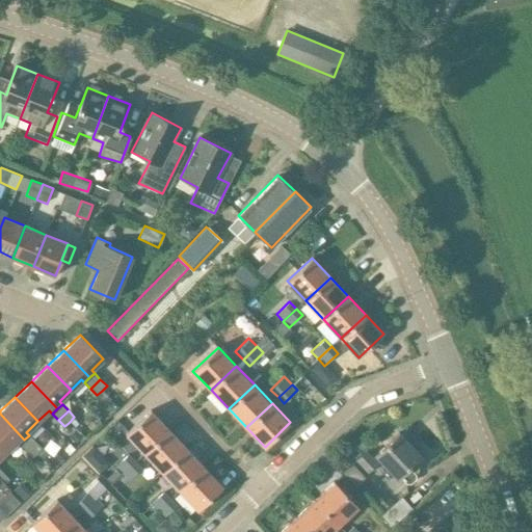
[(126,434),(144,453),(169,429),(152,410),(126,434)]
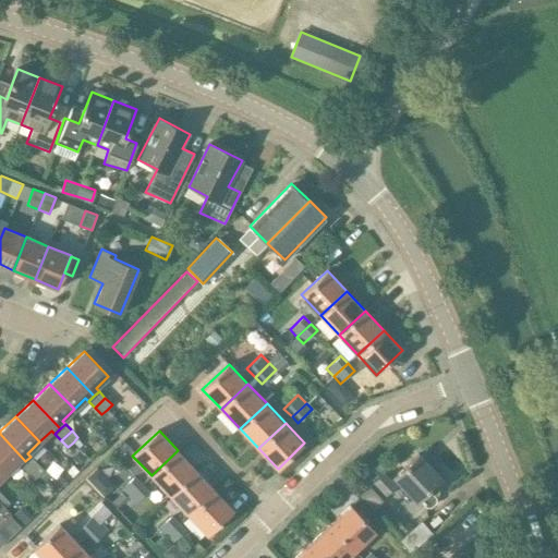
[(17,463),(21,466),(25,461),(0,434),(0,468),(5,474),(17,463)]
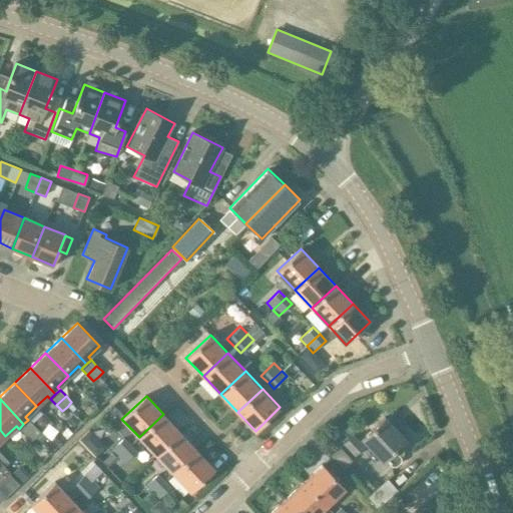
[(180,432),(163,414),(139,437),(156,455),(180,432)]
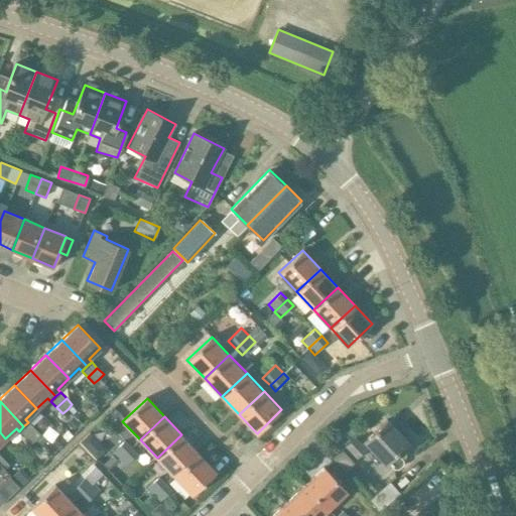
[(386,464),(387,463),(393,469),(398,469),(403,464),(402,460),(397,454),(410,441),(388,418),(365,440),(369,445),(386,464)]
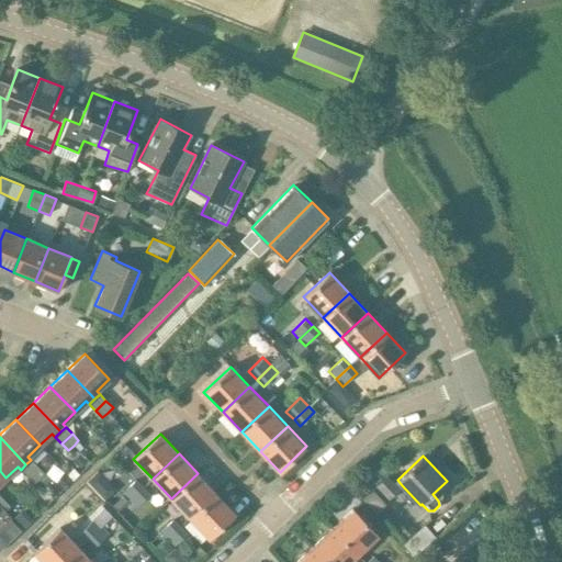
[(31,460),(25,464),(21,470),(26,475),(32,471),(37,465),(31,460)]
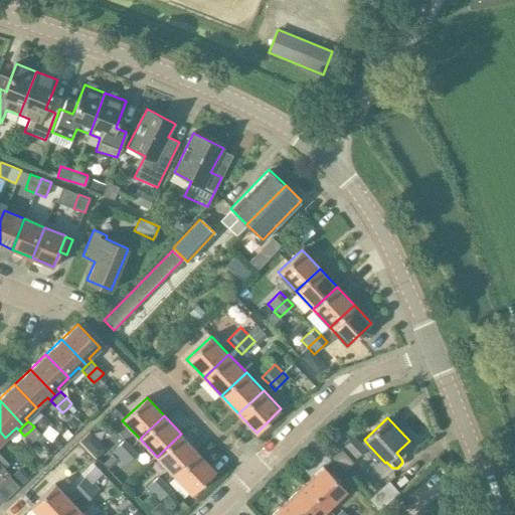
[(29,432),(24,436),(30,443),(35,439),(40,434),(34,426),(29,432)]
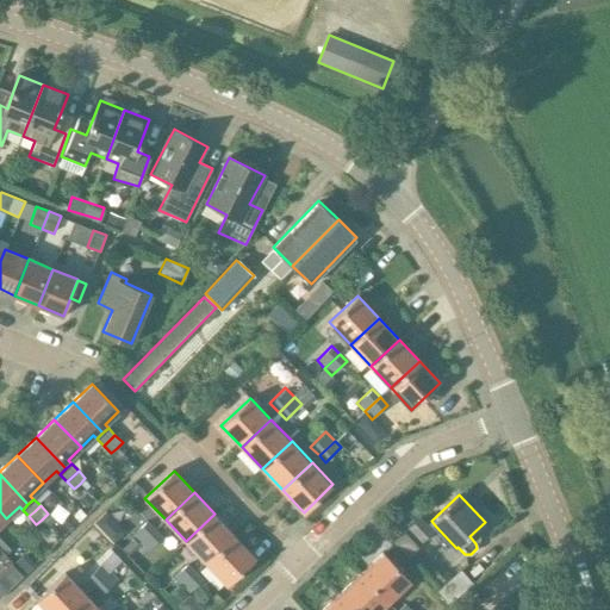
[(235,535),(215,514),(186,541),(206,562),(235,535)]
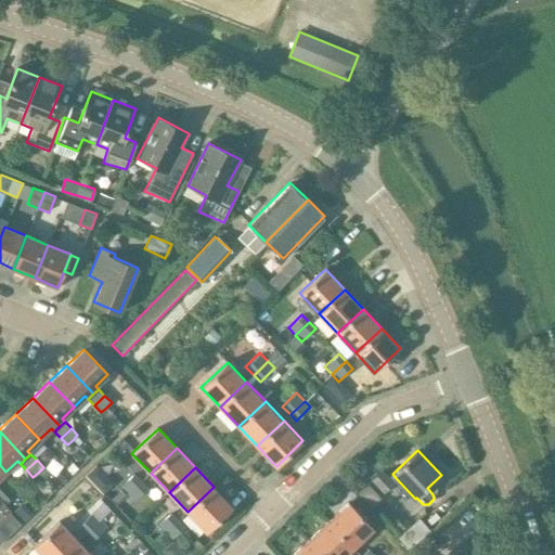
[(392,474),(389,477),(382,469),(371,479),(383,492),(395,481),(397,479),(392,474)]
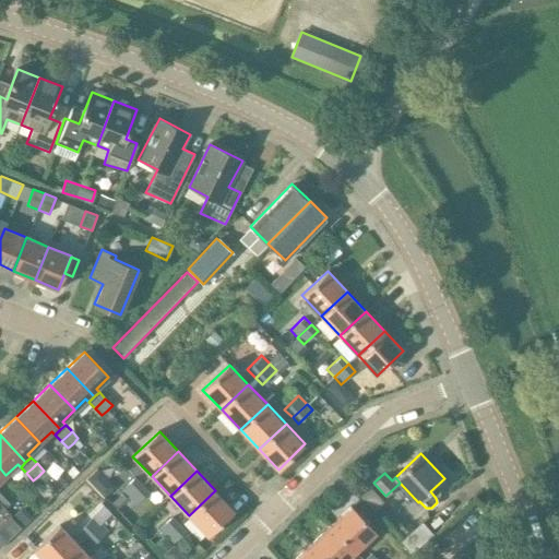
[(120,490),(129,499),(143,485),(135,477),(120,490)]
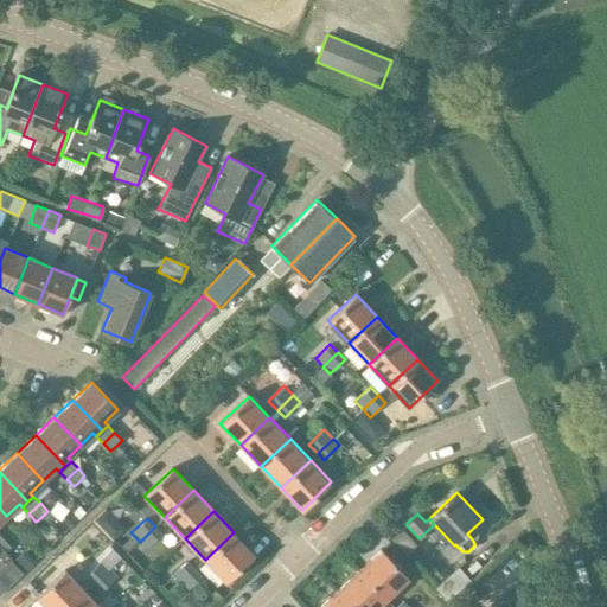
[(140,542),(146,549),(161,534),(155,526),(140,542)]
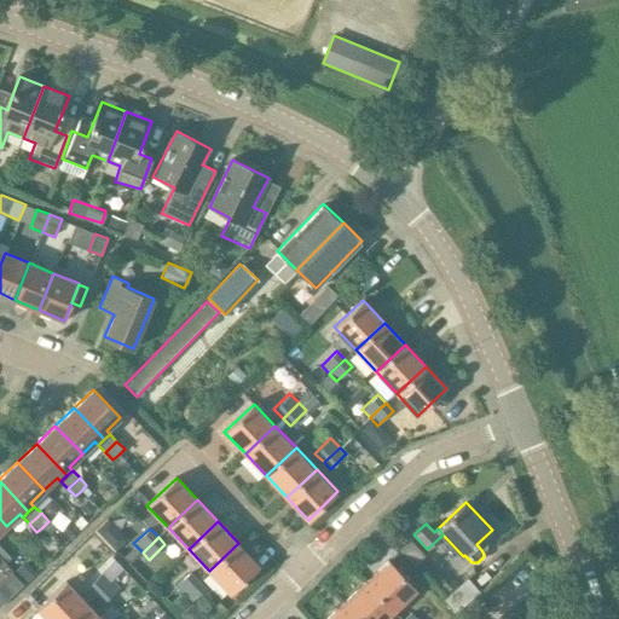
[(260,565),(238,543),(209,571),(231,593),(260,565)]
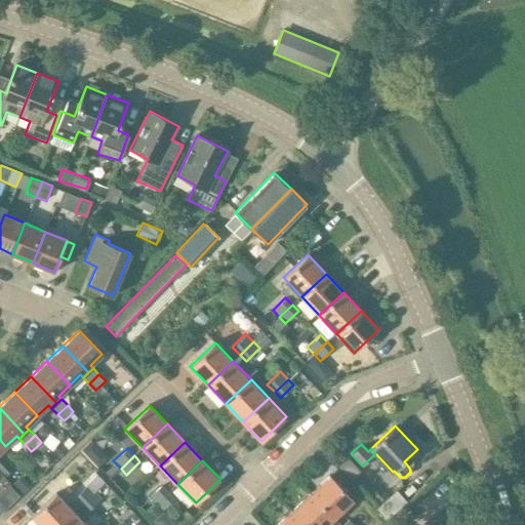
[(0,473),(4,477),(9,473),(2,466),(0,462),(0,473)]
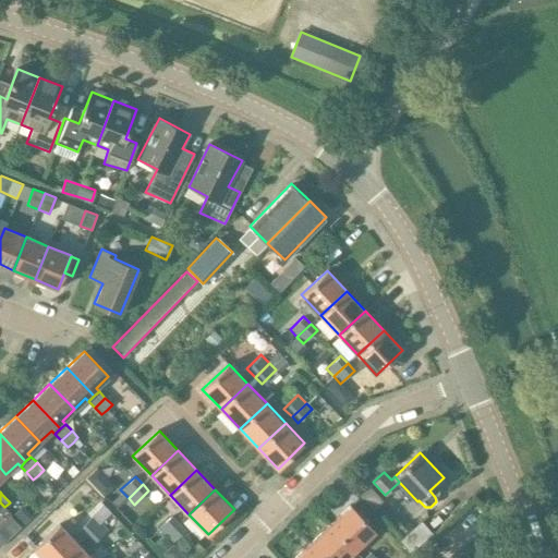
[(356,549),(377,530),(352,504),(331,523),(356,549)]
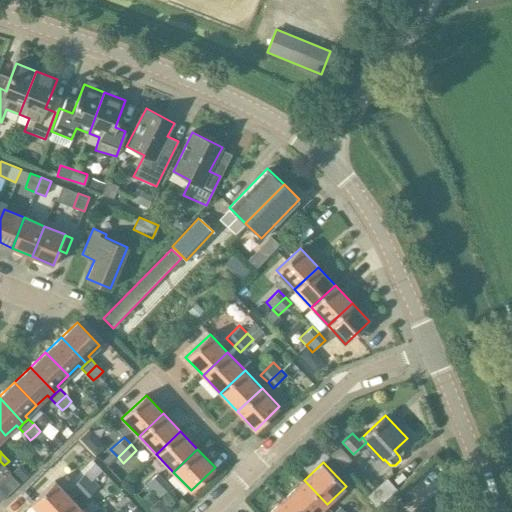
[(72,485),(80,493),(93,480),(86,472),(72,485)]
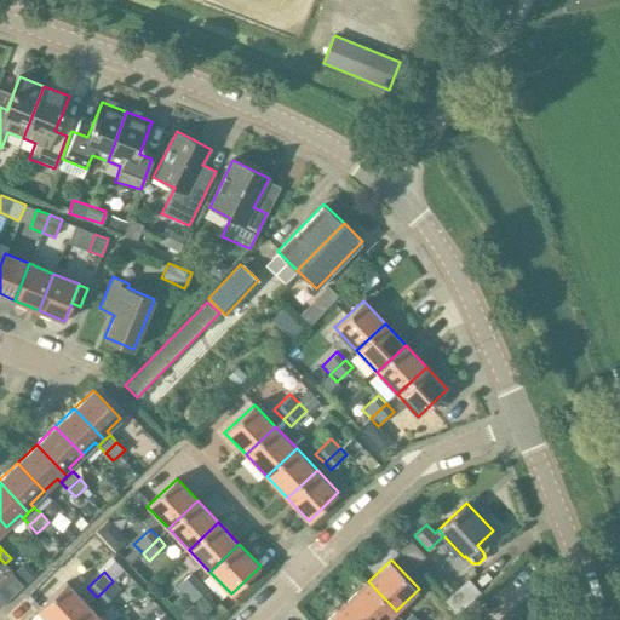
[(176,587),(183,596),(199,581),(191,573),(176,587)]
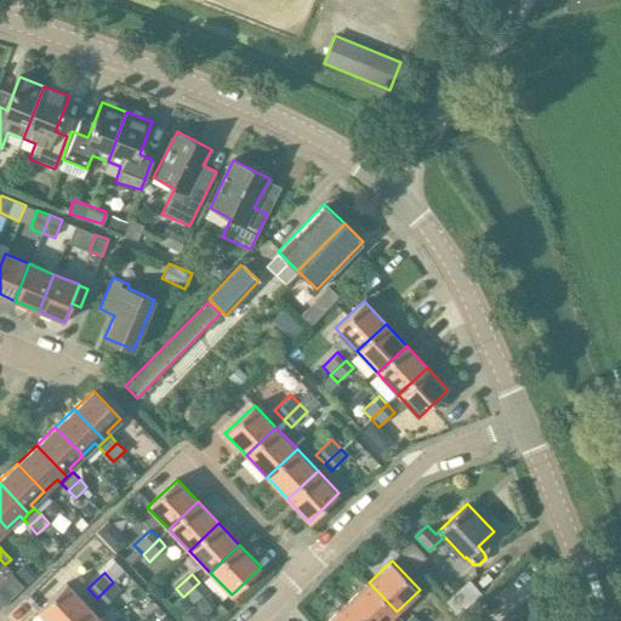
[(480,593),(468,579),(443,602),(456,616),(480,593)]
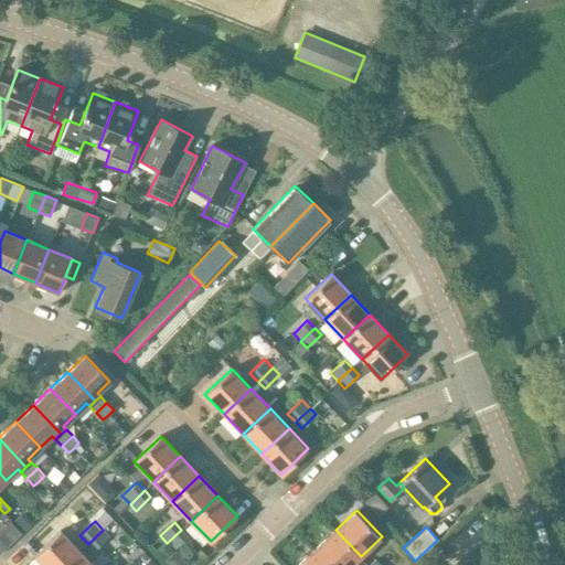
[(88,544),(94,551),(109,536),(103,530),(88,544)]
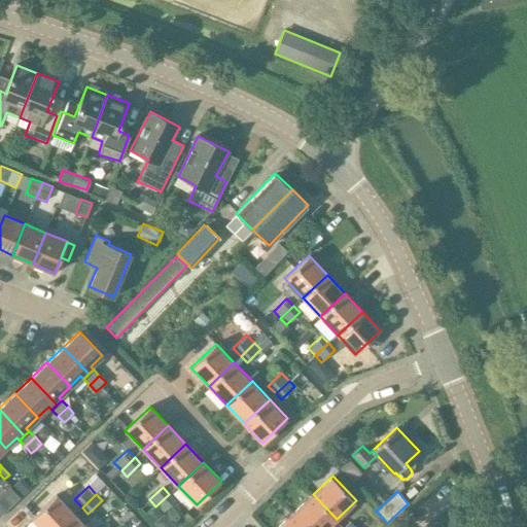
[(162,513),(175,501),(169,494),(155,506),(162,513)]
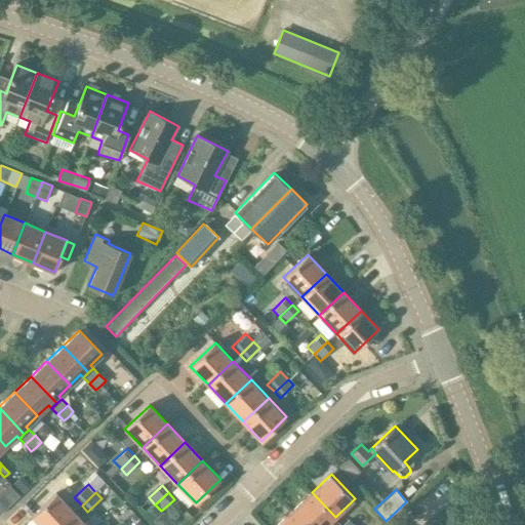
[(308,524),(326,524),(335,517),(312,492),(293,510),(308,524)]
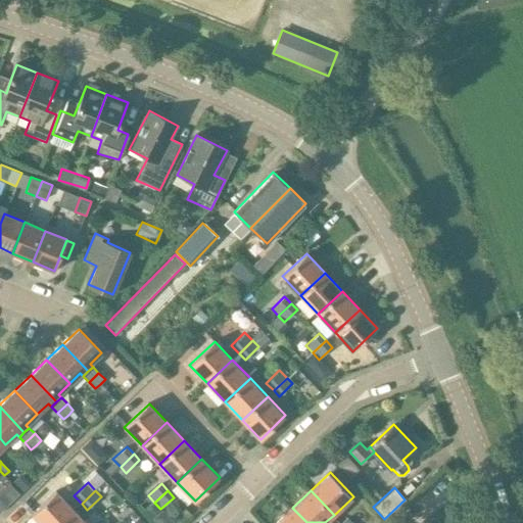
[(0,491),(0,509),(8,502),(0,491)]
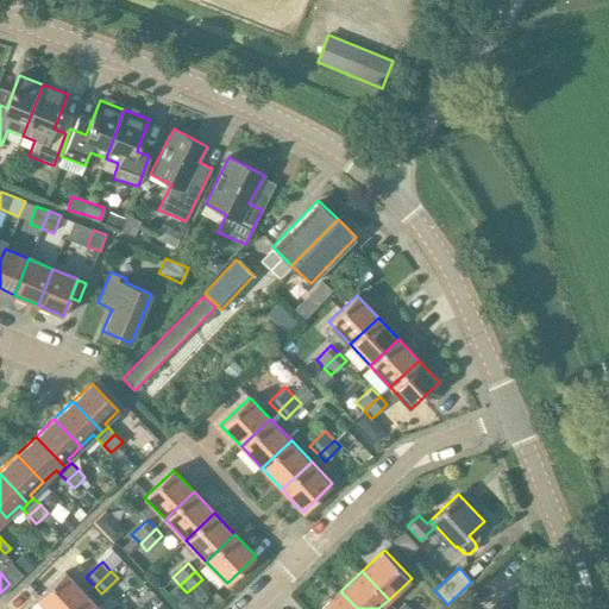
[(37,600),(45,608),(70,608),(87,594),(66,572),(37,600)]
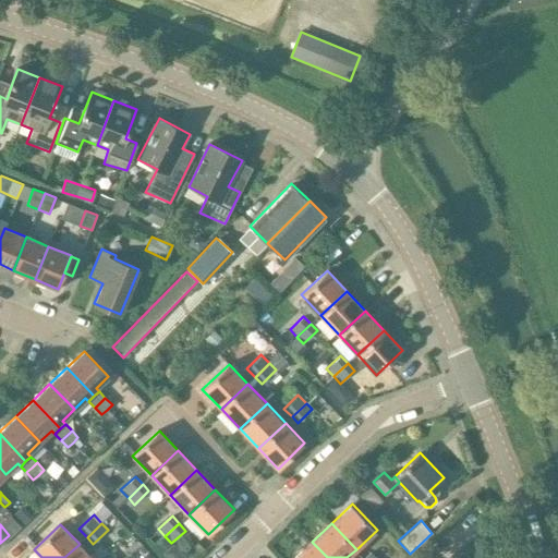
[(327,557),(312,542),(293,557),(327,557)]
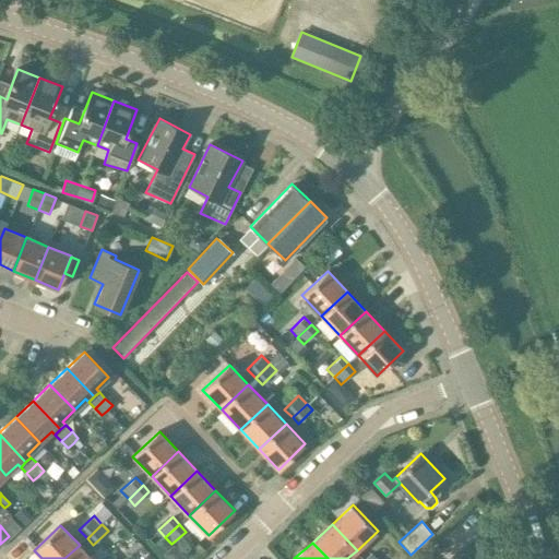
[(92,558),(80,545),(64,558),(92,558)]
